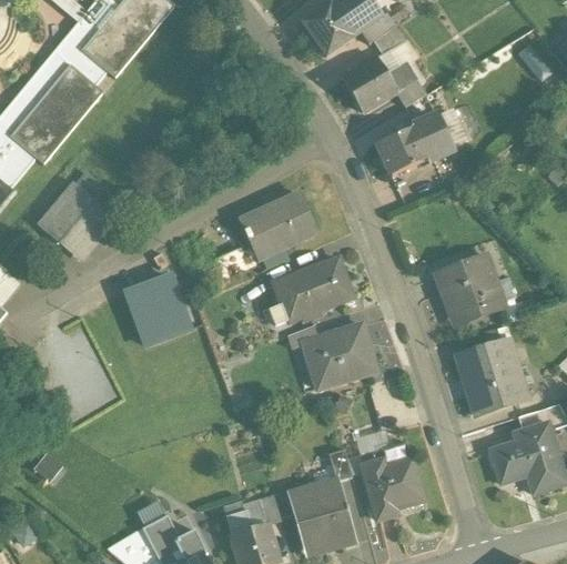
[(0,149),(9,138),(69,64),(81,51),(117,7),(109,0),(102,0),(0,122),(0,149)]
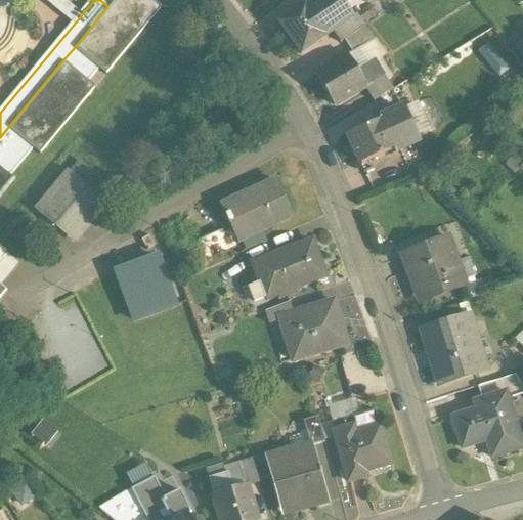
[(113,0),(107,6),(75,47),(97,66),(103,71),(158,5),(151,0),(113,0)]
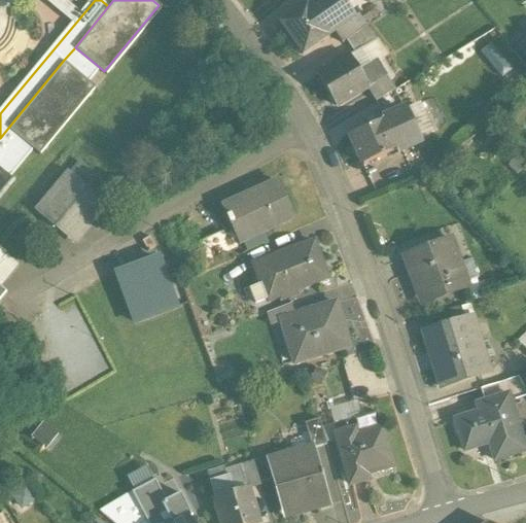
[(309,0),(304,4),(303,3),(277,21),(300,53),(326,34),(325,33),(331,29),(349,16),(348,15),(337,0),(309,0)]
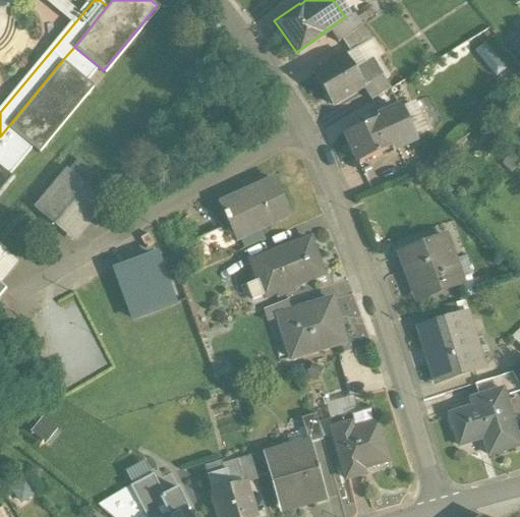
[(345,16),(328,29),(336,41),(341,37),(361,22),(352,10),(344,15),(345,16)]
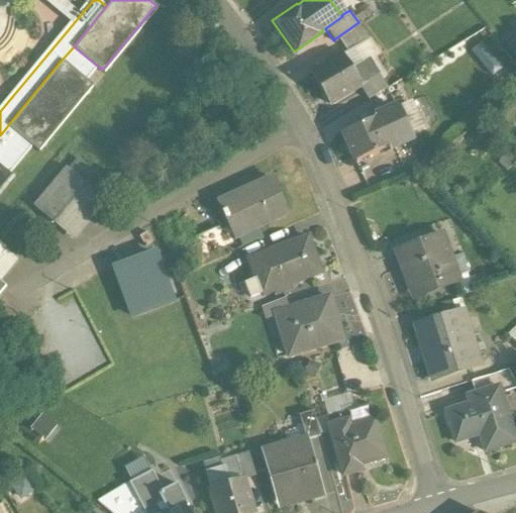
[(358,22),(338,36),(348,49),(368,35),(358,22)]
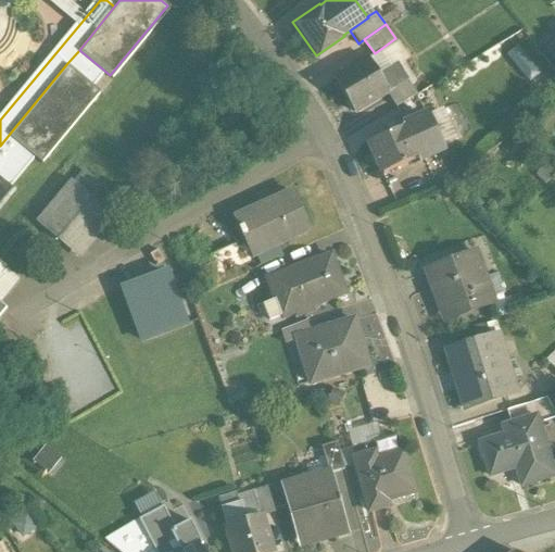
[(103,70),(79,50),(67,63),(92,84),(103,70)]
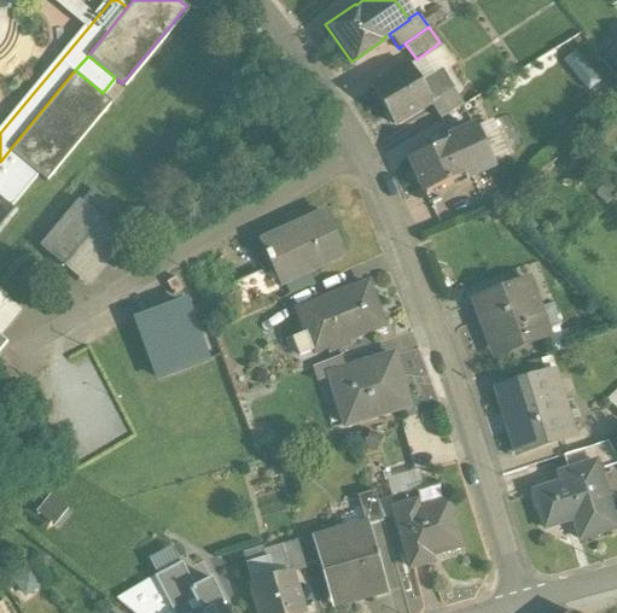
[(408,62),(371,83),(391,120),(428,99),(429,98),(419,80),(408,62)]
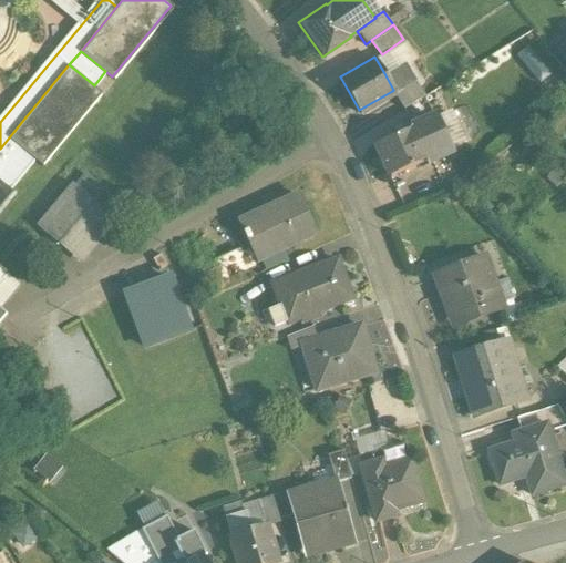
[(413,79),(403,62),(384,73),(393,90),(413,79)]
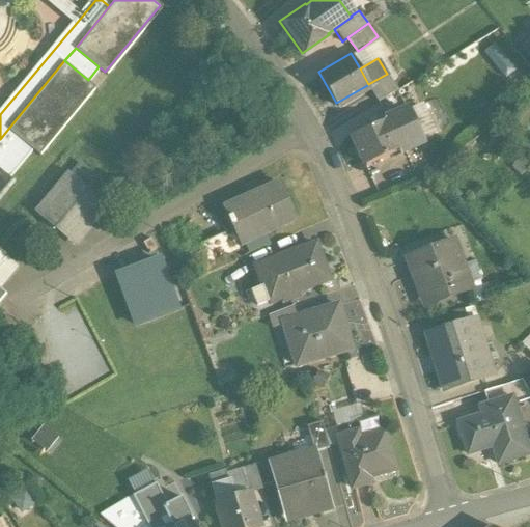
[(64,60),(8,129),(31,147),(38,154),(94,85),(88,80),(64,60)]
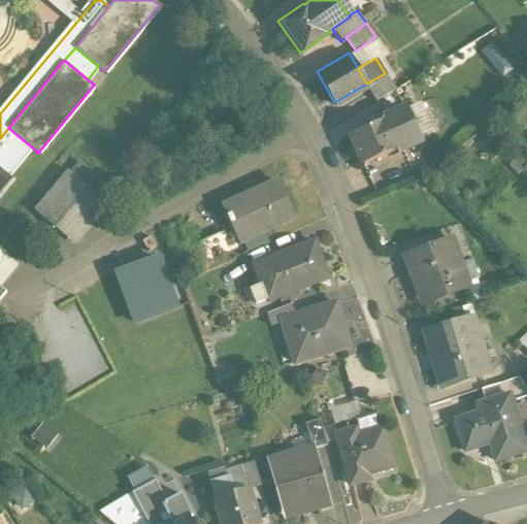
[(385,73),(366,84),(365,85),(374,99),(393,88),(385,73)]
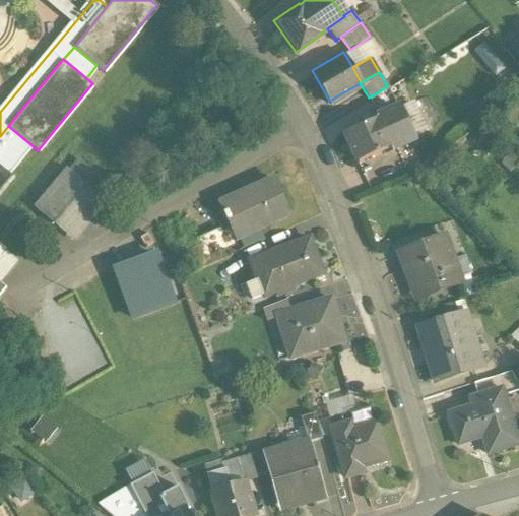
[(398,105),(376,115),(376,116),(389,144),(411,135),(398,105)]
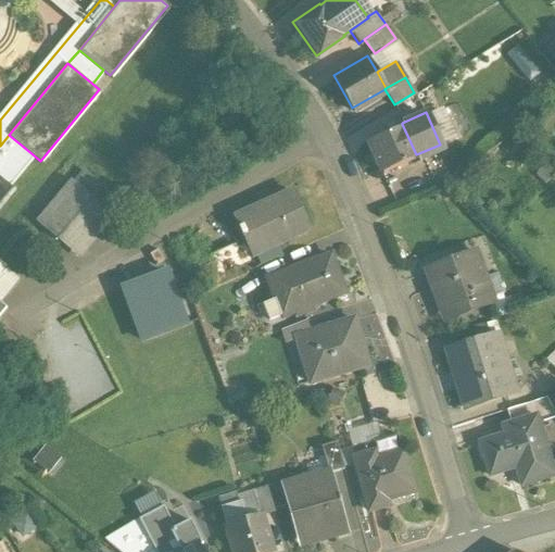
[(402,124),(367,140),(381,171),(416,154),(402,124)]
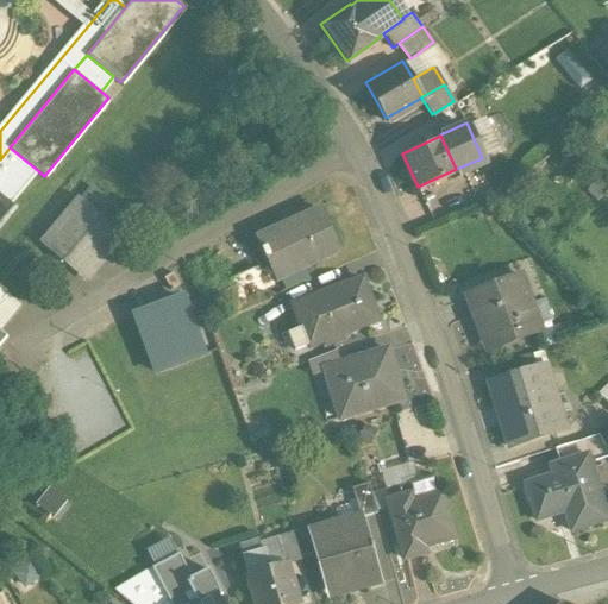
[(36,169),(10,148),(0,159),(0,193),(10,201),(36,169)]
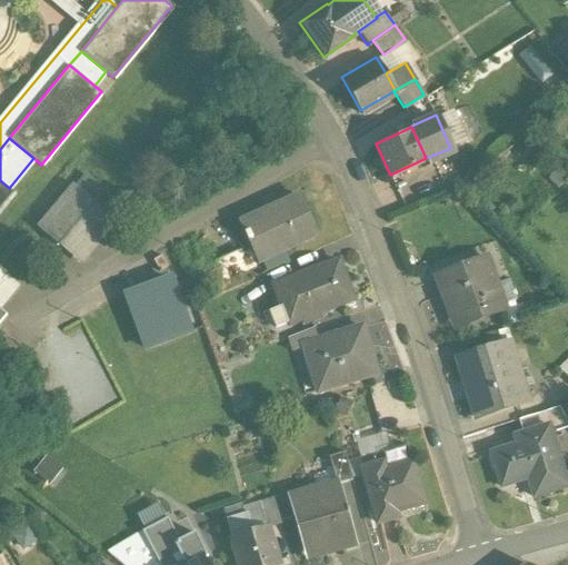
[(103,190),(83,174),(73,186),(93,202),(103,190)]
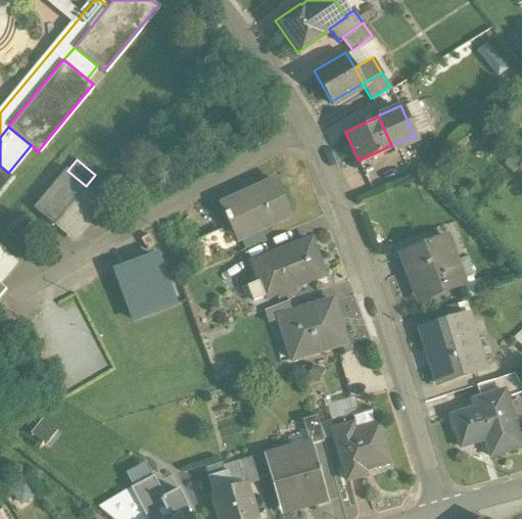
[(0,186),(10,175),(8,173),(0,166),(0,186)]
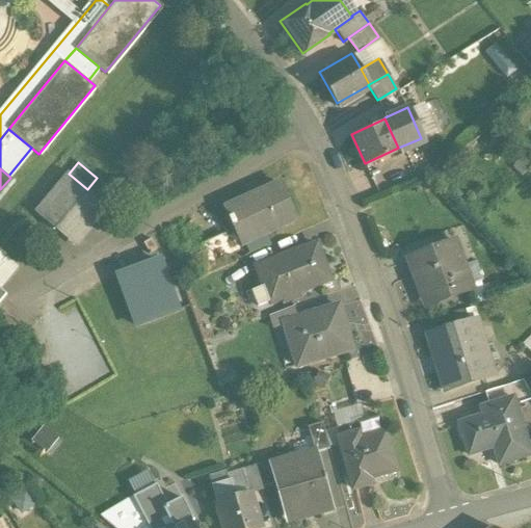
[(69,174),(68,173),(34,211),(55,229),(60,222),(78,238),(106,205),(87,189),(69,174)]
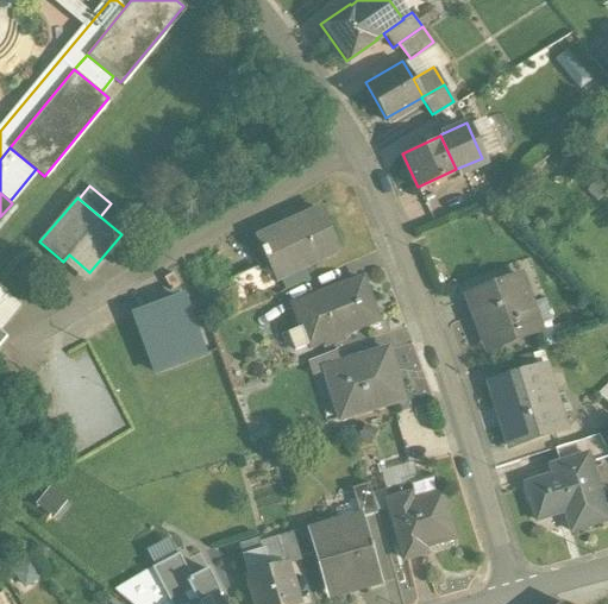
[(319,207),(258,234),(264,247),(275,270),(301,258),(304,265),(338,249),(319,207)]
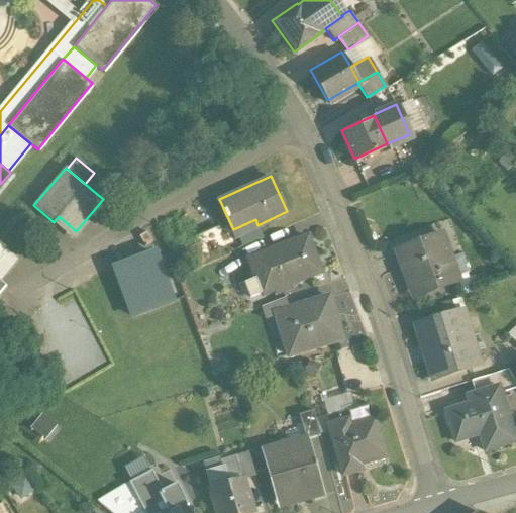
[(233,229),(224,210),(196,223),(208,250),(235,237),(233,229)]
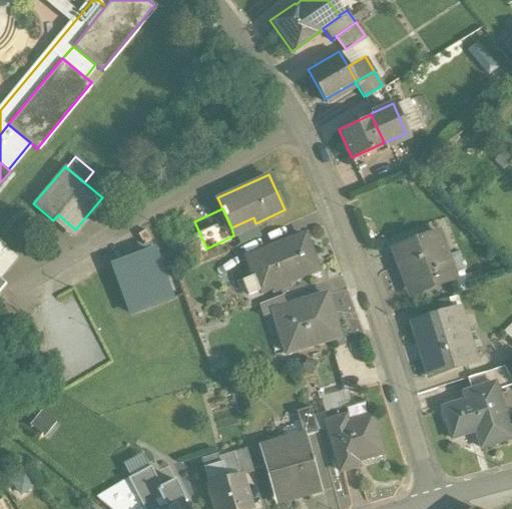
[(436,230),(393,245),(400,265),(406,263),(415,289),(452,276),(436,230)]
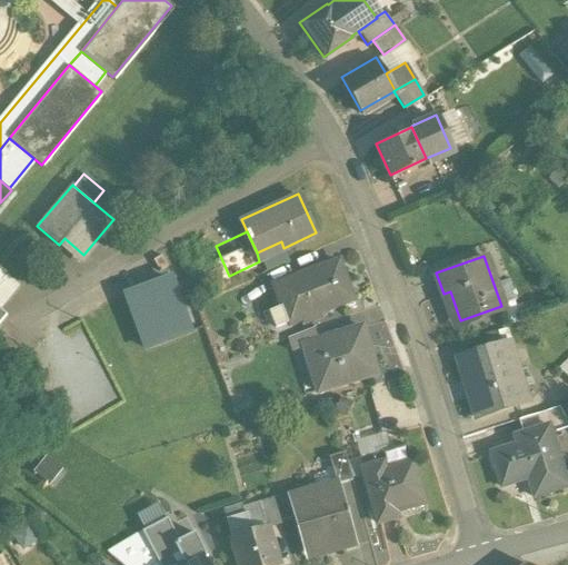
[(338,259),(278,283),(292,319),(351,297),(338,259)]
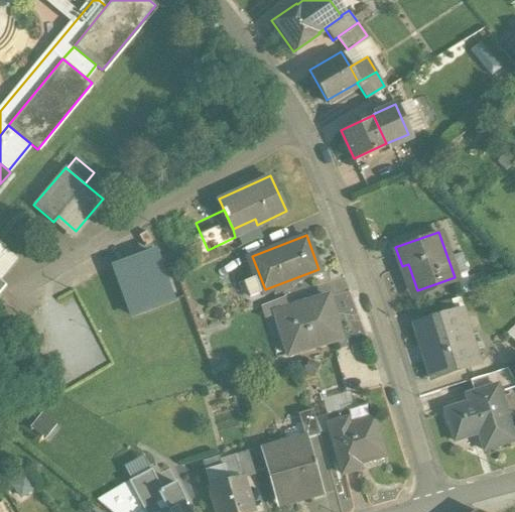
[(0,274),(16,256),(4,245),(0,249),(0,274)]
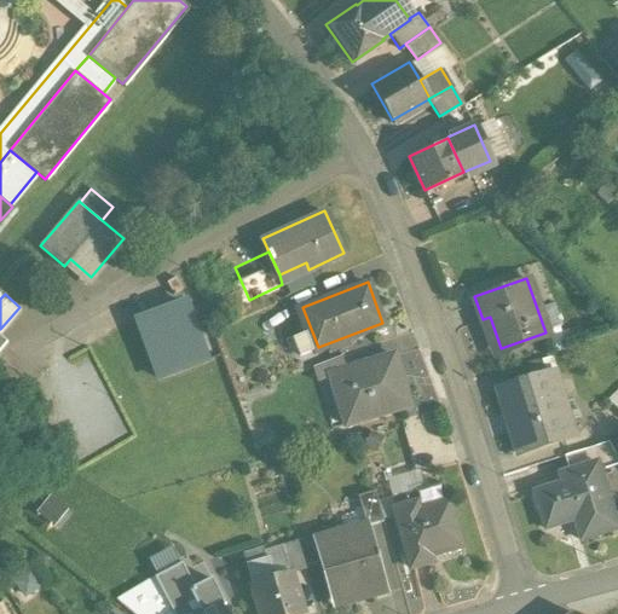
[(134,319),(156,374),(206,354),(184,300),(134,319)]
